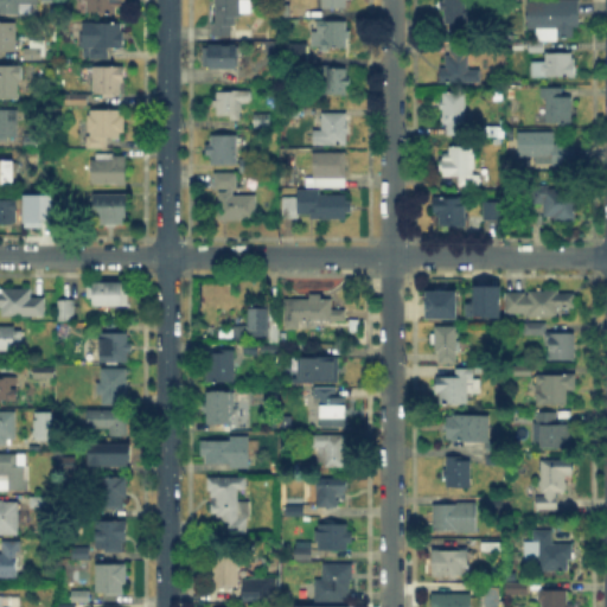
[(0,14),(0,0),(38,0),(38,14),(0,14)]
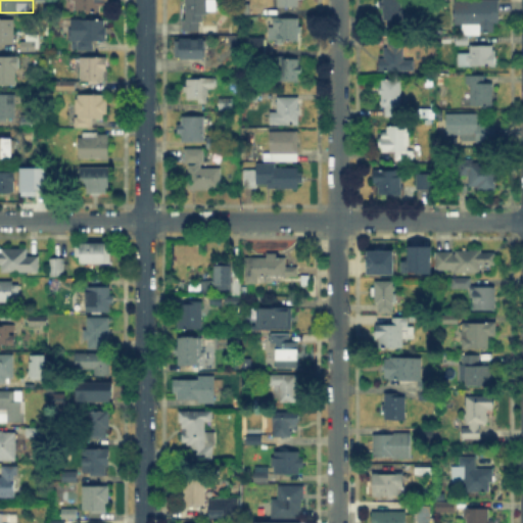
[(74,10),(74,0),(106,0),(106,10),(74,10)]
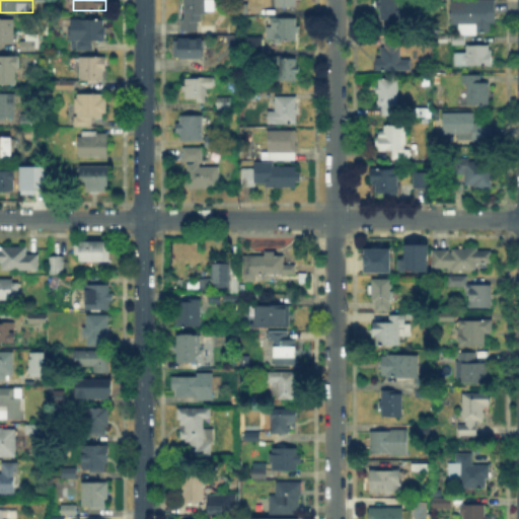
[(214,0),(214,12),(204,12),(204,19),(197,19),(197,29),(183,29),(183,0),(214,0)]
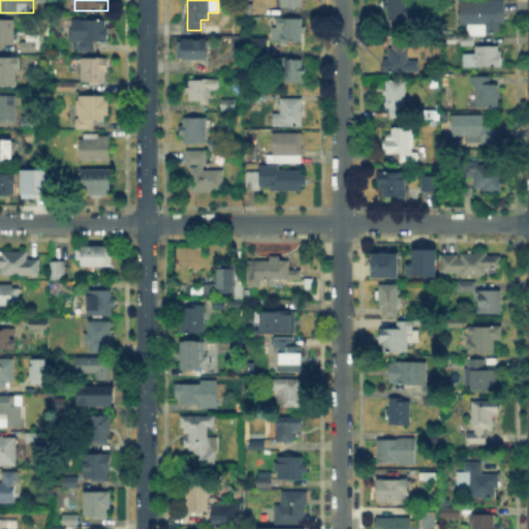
[(386,28),(386,0),(408,0),(408,28),(386,28)]
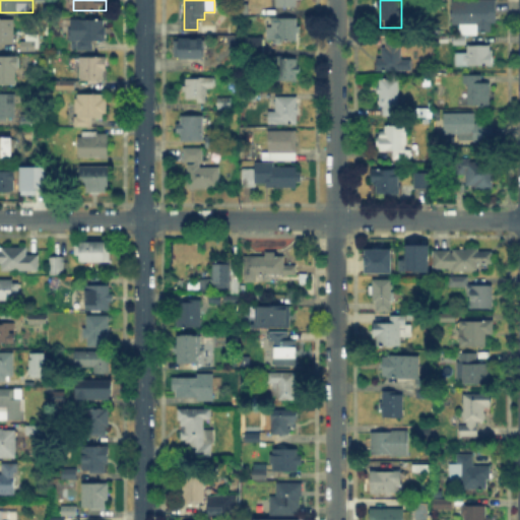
[(489,23),(489,35),(461,35),(461,23),(453,23),(453,2),(497,2),(497,23),(489,23)]
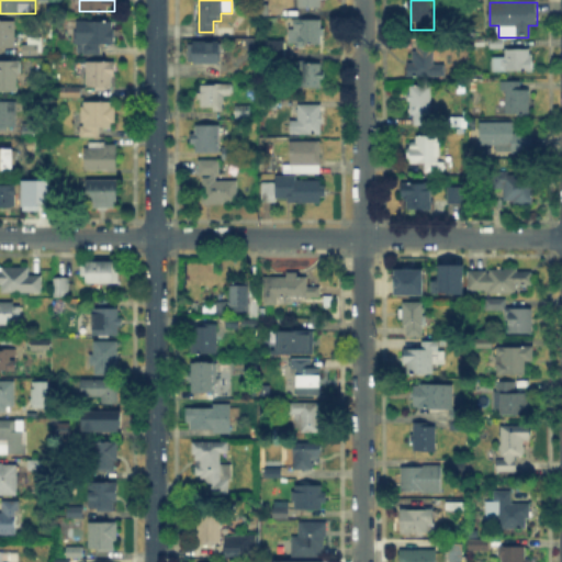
[(0,22),(14,22),(14,47),(0,47),(0,22)]
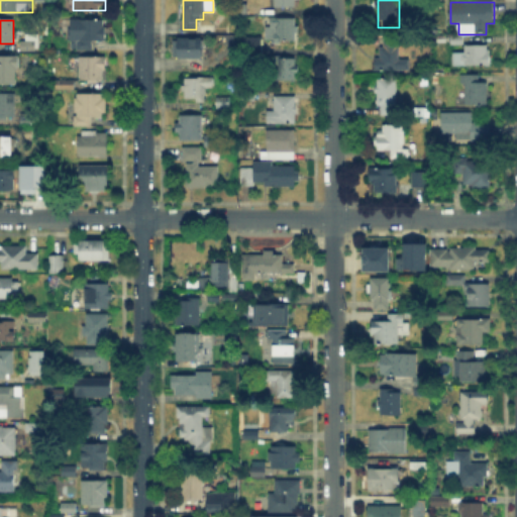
[(269,20),(297,20),(297,41),(269,41),(269,20)]
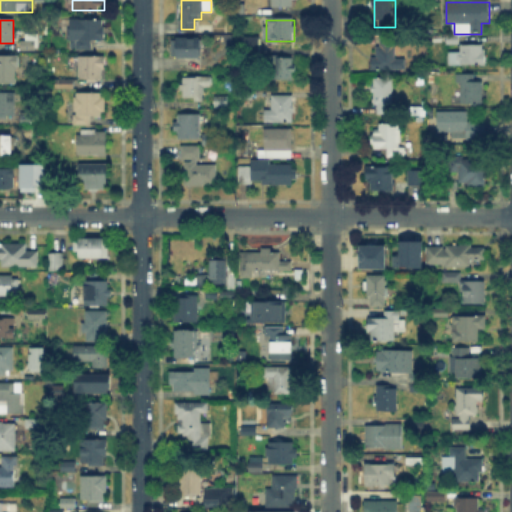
[(91,50),(69,50),(69,21),(105,21),(105,41),(91,41),(91,50)]
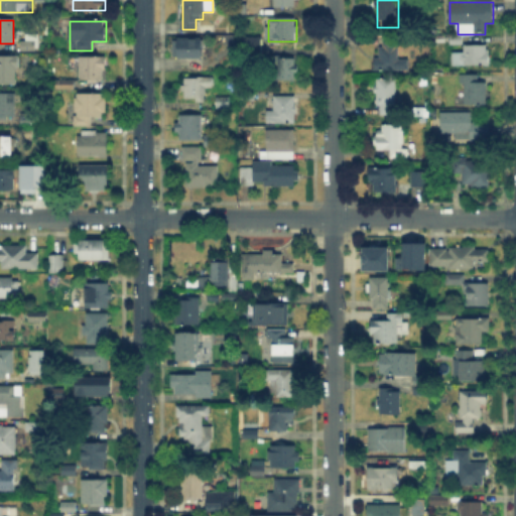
[(203,34),(203,25),(213,25),(213,34),(203,34)]
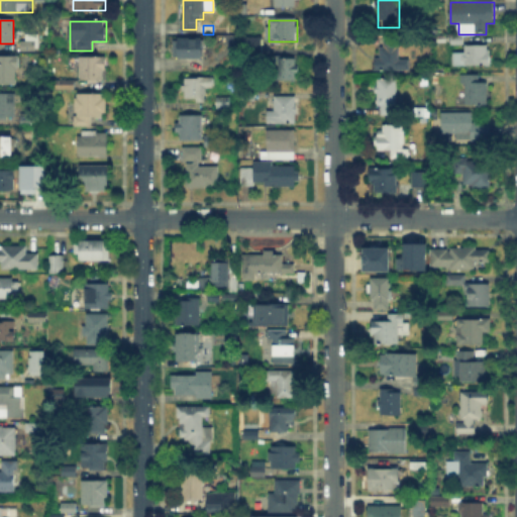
[(449,44),(449,36),(463,36),(463,44),(449,44)]
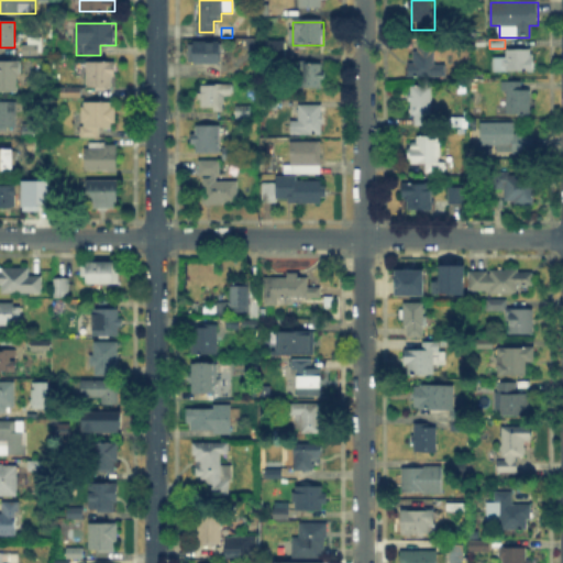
[(434,41),(433,64),(445,64),(445,76),(407,76),(407,64),(414,64),(414,52),(417,53),(418,41),(434,41)]
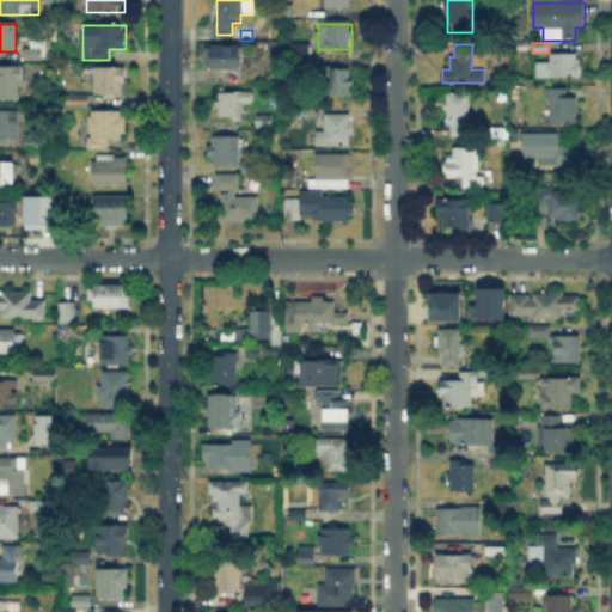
[(206,46),(239,46),(239,68),(206,68),(206,46)]
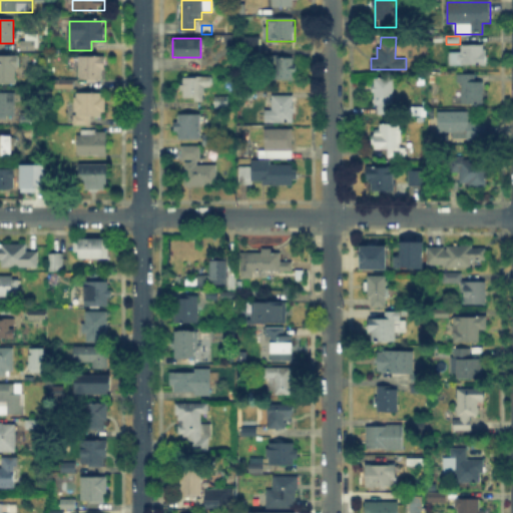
[(462,53),(462,46),(486,46),(486,66),(450,65),(450,53),(462,53)]
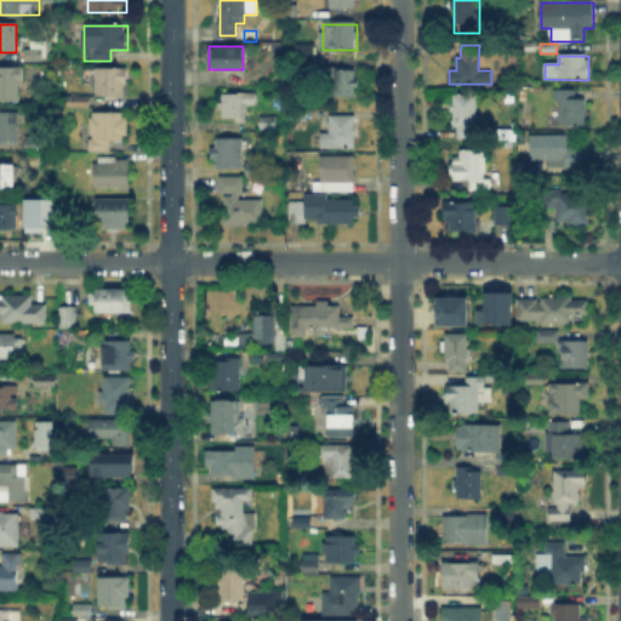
[(0,68),(21,68),(21,103),(0,102),(0,68)]
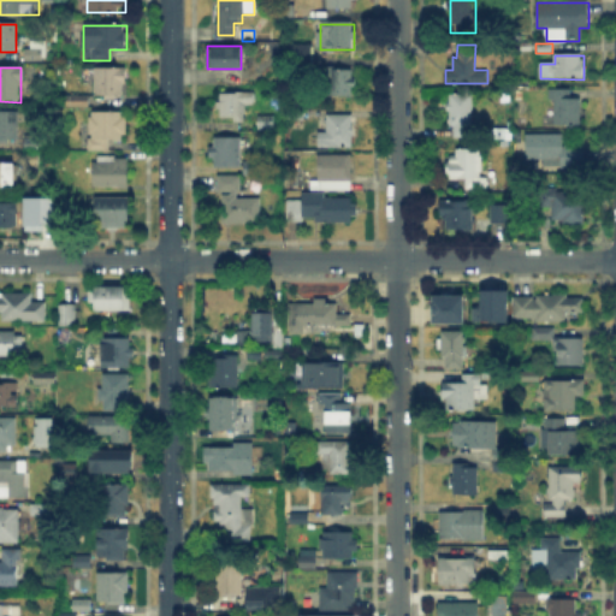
[(356,69),(356,98),(327,98),(327,69),(356,69)]
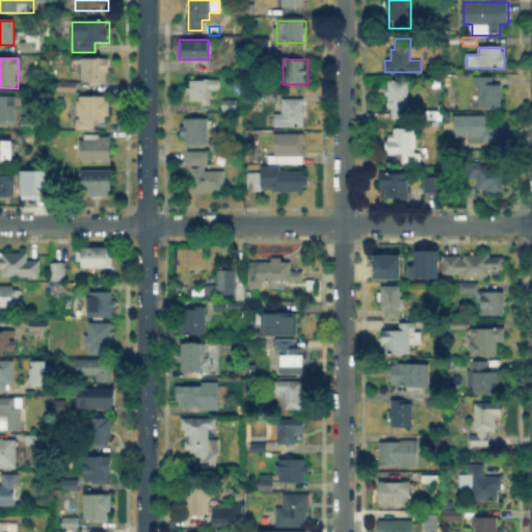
[(82,60),(108,60),(108,84),(82,84),(82,60)]
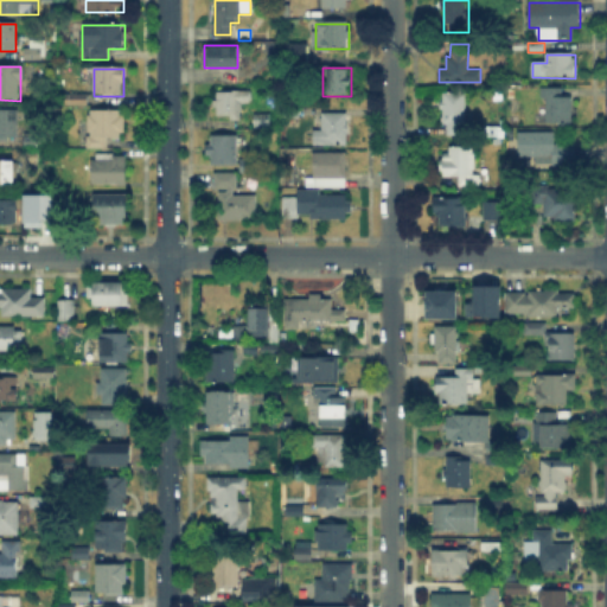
[(557,89),(557,96),(570,96),(570,121),(548,121),(548,97),(541,97),(541,89),(557,89)]
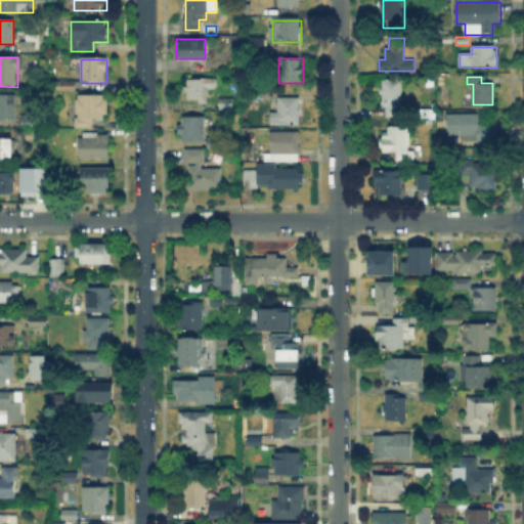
[(185,78),(211,78),(211,98),(185,98),(185,78)]
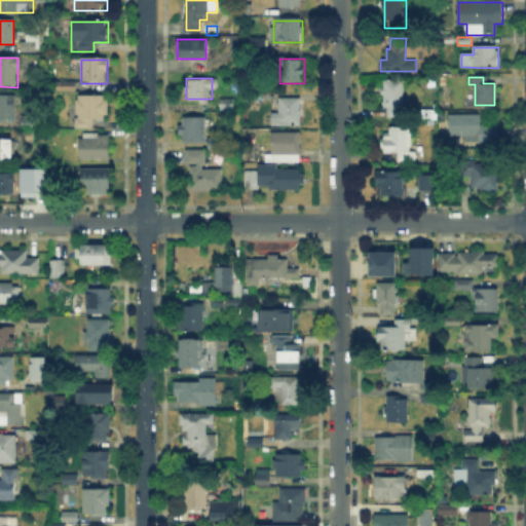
[(406,82),(406,111),(401,111),(400,117),(384,117),(384,82),(406,82)]
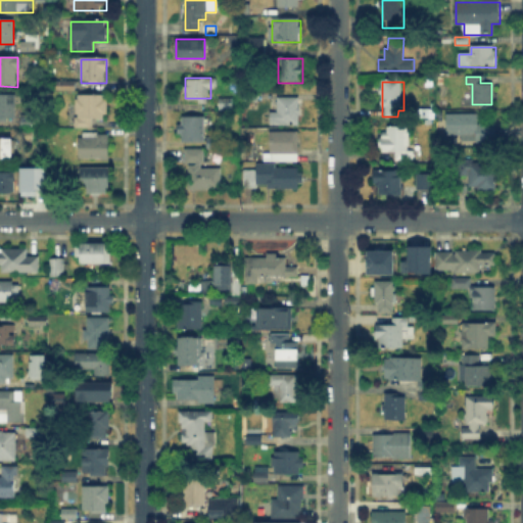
[(76,83),(76,91),(55,91),(55,83),(76,83)]
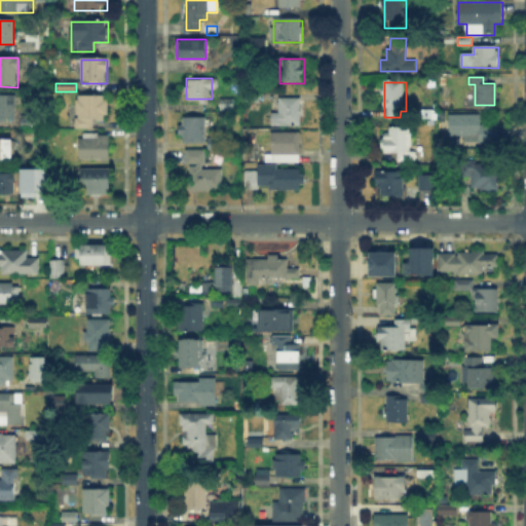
[(0,97),(15,97),(15,121),(0,121),(0,97)]
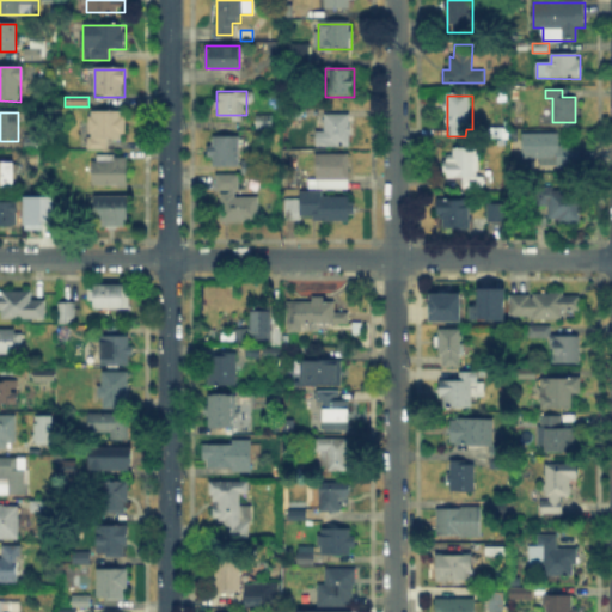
[(92,140),(93,112),(123,112),(123,140),(92,140)]
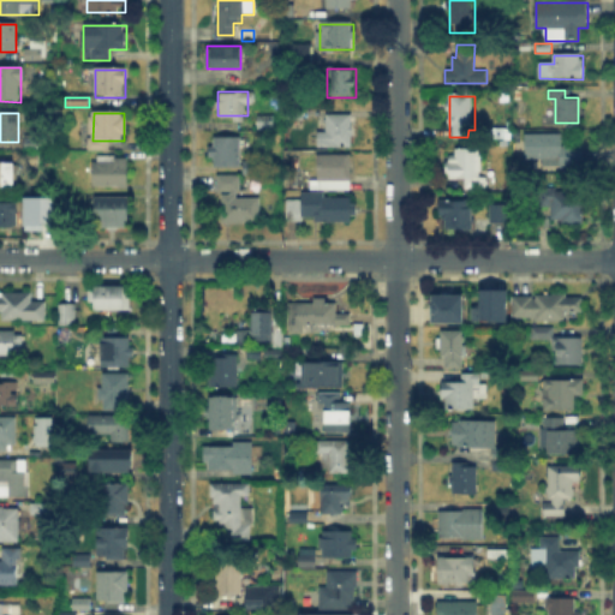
[(327,147),(318,147),(318,131),(327,131),(327,114),(351,114),(351,148),(327,147)]
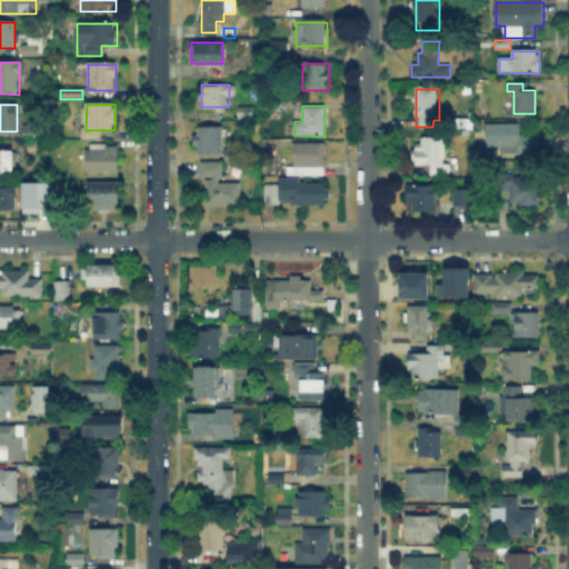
[(520,125),(520,135),(539,135),(539,153),(502,153),(502,145),(485,143),(485,125),(520,125)]
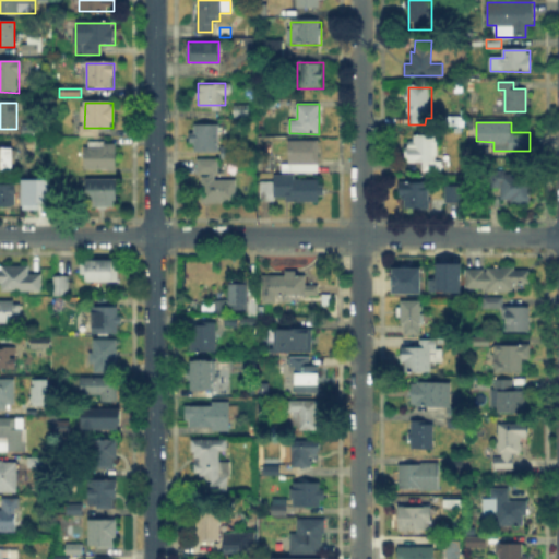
[(24,126),(38,126),(38,135),(24,135),(24,126)]
